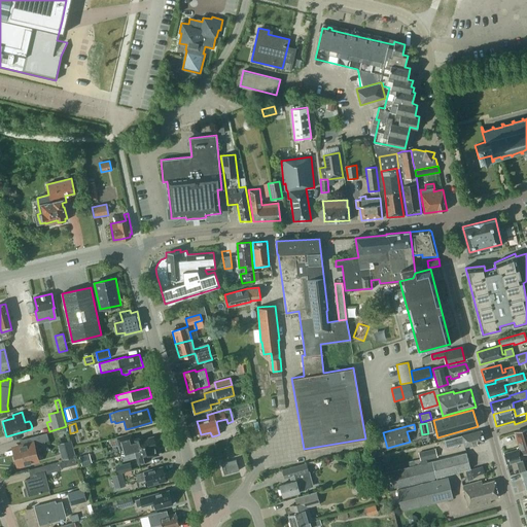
[(526,428),(515,432),(521,453),(526,451),(526,428)]
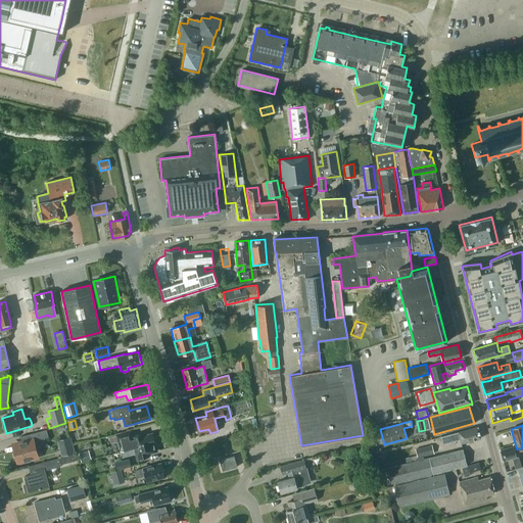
[(442,442),(452,440),(460,438),(461,443),(480,438),(477,427),(459,432),(450,434),(441,436),(442,442)]
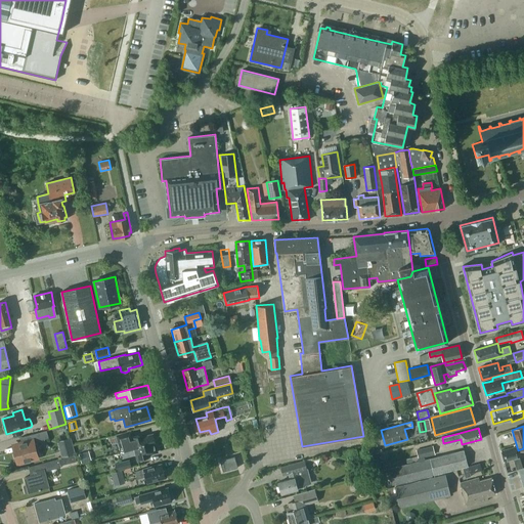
[(16,461),(17,464),(38,457),(34,442),(48,438),(46,430),(23,437),(25,445),(13,448),(14,452),(12,452),(14,461),(16,461)]
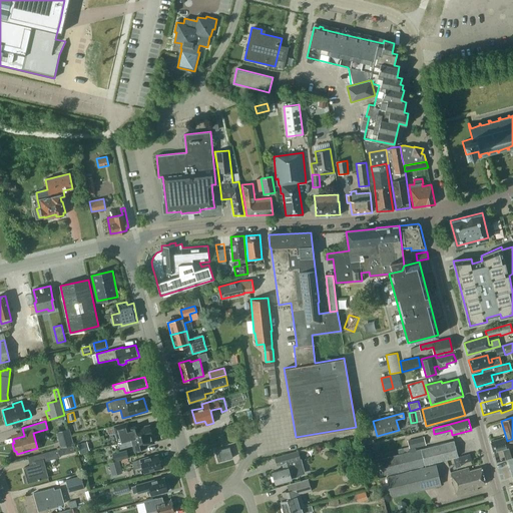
[(118,443),(123,441),(151,434),(152,434),(149,425),(141,427),(140,425),(128,428),(126,422),(113,426),(108,428),(110,433),(115,432),(118,443)]
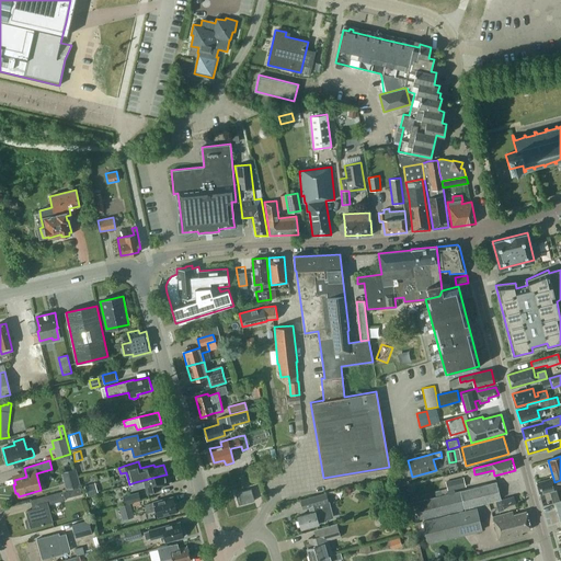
[(76,468),(64,471),(68,489),(81,485),(76,468)]
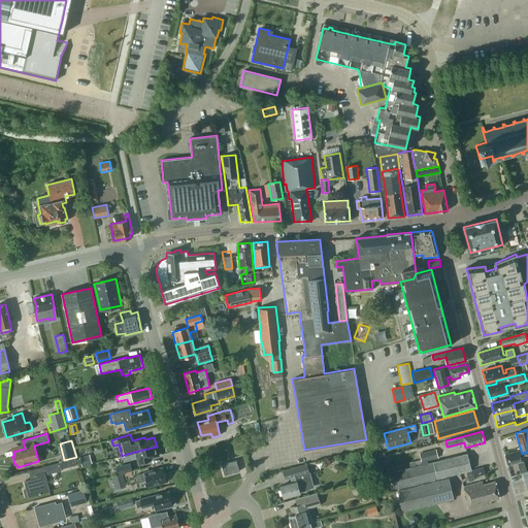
[(127,454),(122,456),(123,461),(137,458),(138,464),(152,460),(151,458),(158,456),(156,447),(127,454)]
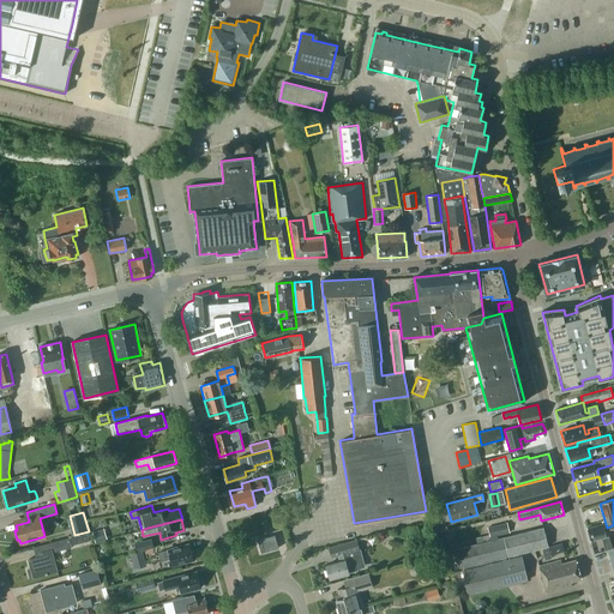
[(488,527),(491,537),(510,533),(507,523),(488,527)]
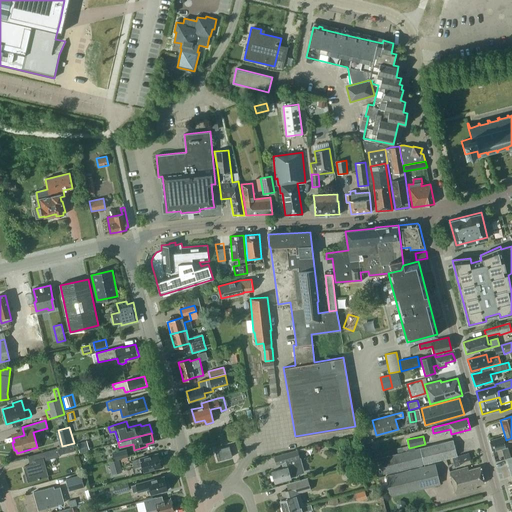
[(502,437),(489,440),(492,451),(503,448),(504,450),(502,450),(504,458),(510,456),(509,453),(504,436),(502,437)]
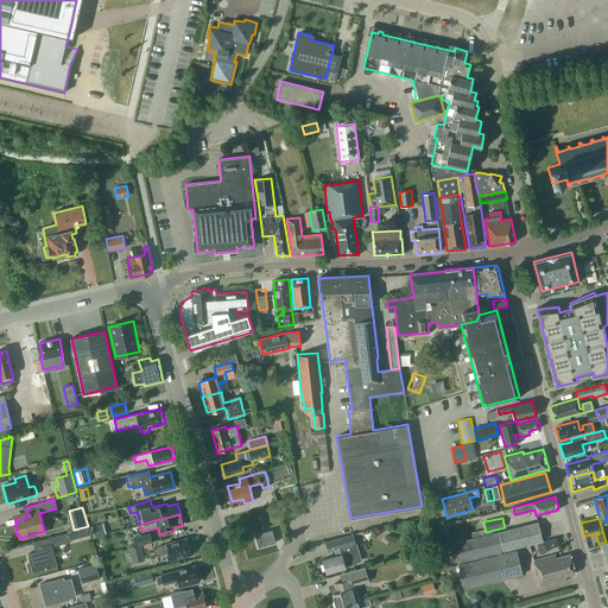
[(543,540),(538,523),(450,544),(455,562),(543,540)]
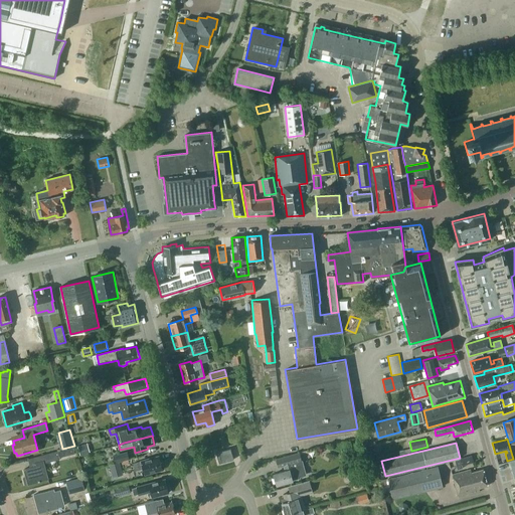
[(79,455),(86,453),(82,445),(76,447),(79,455)]
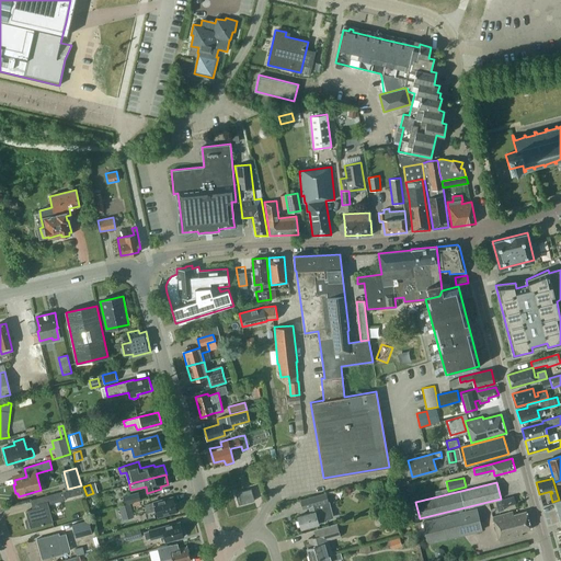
[(73,496),(81,494),(80,487),(71,489),(73,496)]
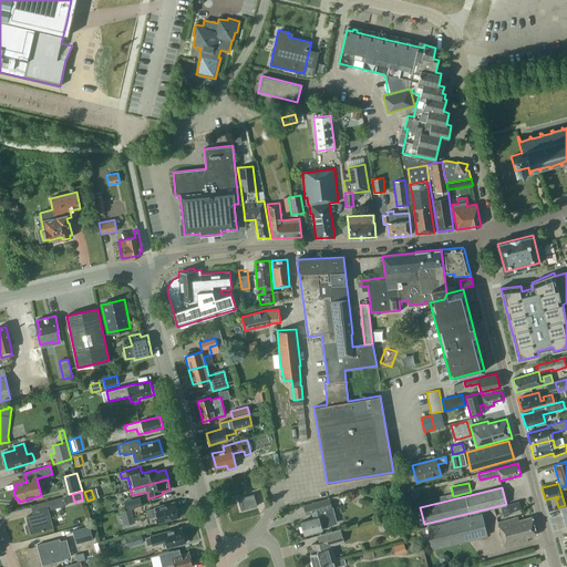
[(238,498),(241,511),(257,506),(254,494),(238,498)]
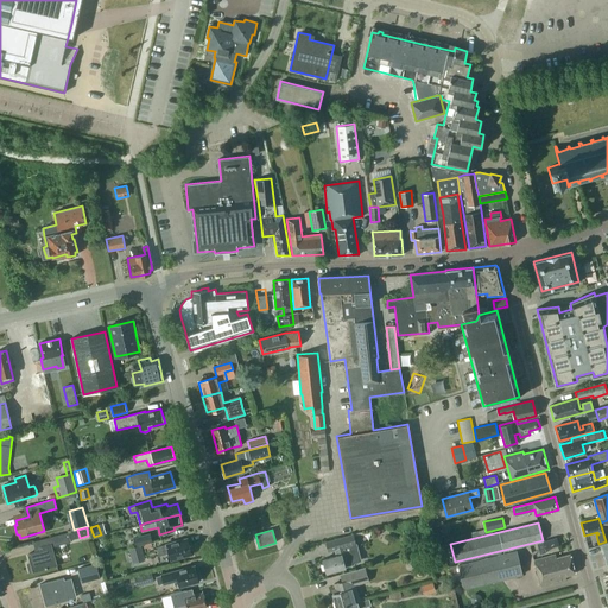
[(33,571),(56,565),(51,546),(70,542),(68,532),(36,542),(38,551),(29,553),(30,563),(29,563),(27,564),(29,571),(31,571),(33,571)]
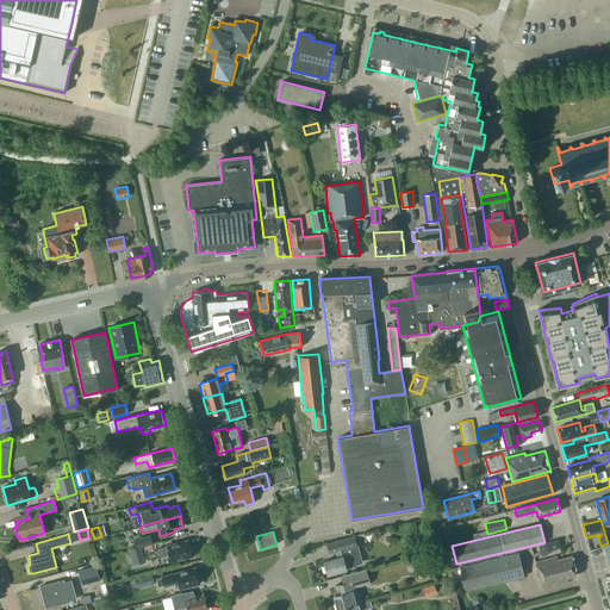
[(150,535),(134,540),(136,548),(142,547),(153,543),(150,535)]
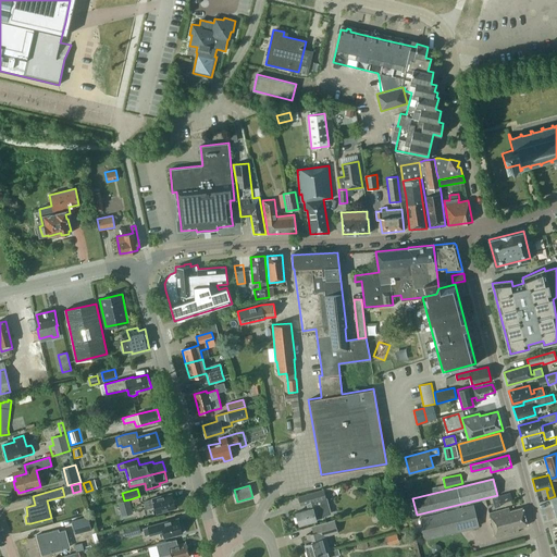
[(308,509),(296,512),(299,524),(316,520),(325,517),(324,517),(324,515),(329,514),(324,498),(325,498),(323,490),(299,496),(301,505),(307,504),(308,509)]
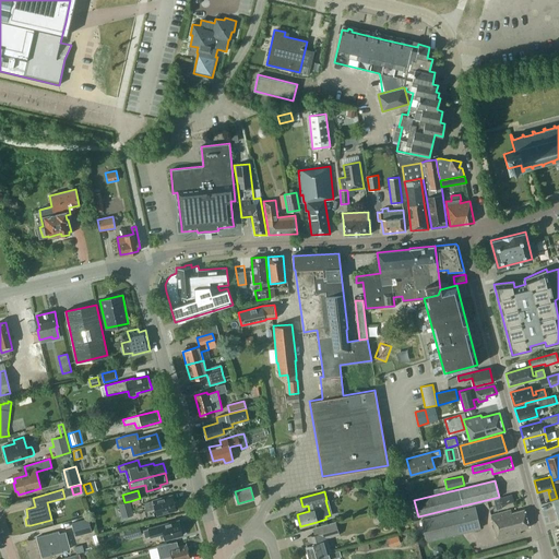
[(499,498),(501,506),(514,501),(512,494),(499,498)]
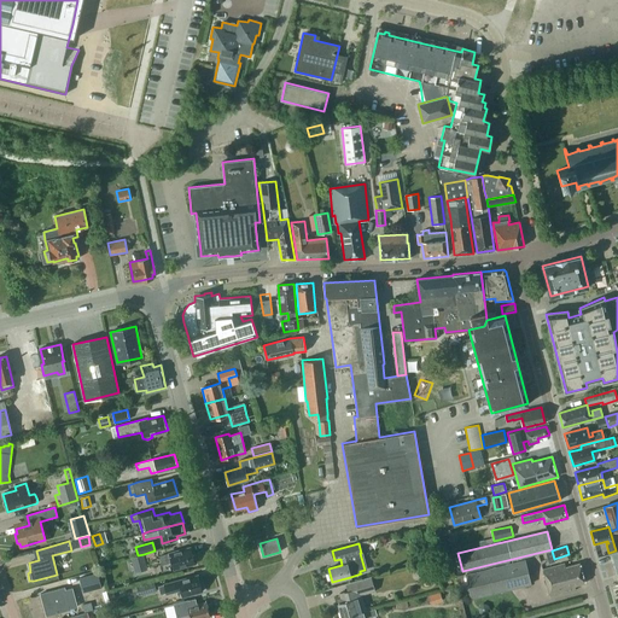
[(191,547),(169,553),(169,554),(159,557),(162,565),(172,563),(173,570),(194,564),(191,547)]
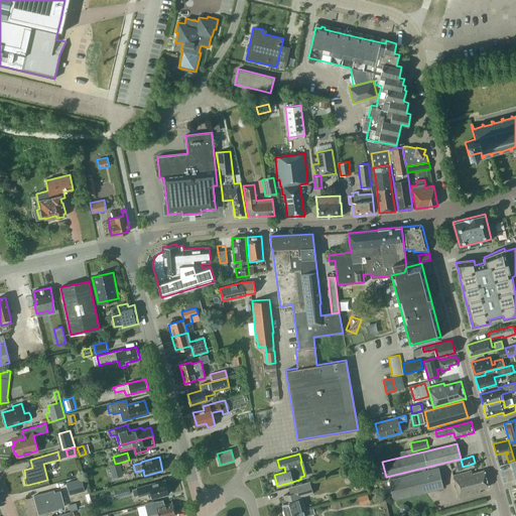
[(119,464),(111,466),(114,478),(122,476),(119,464)]
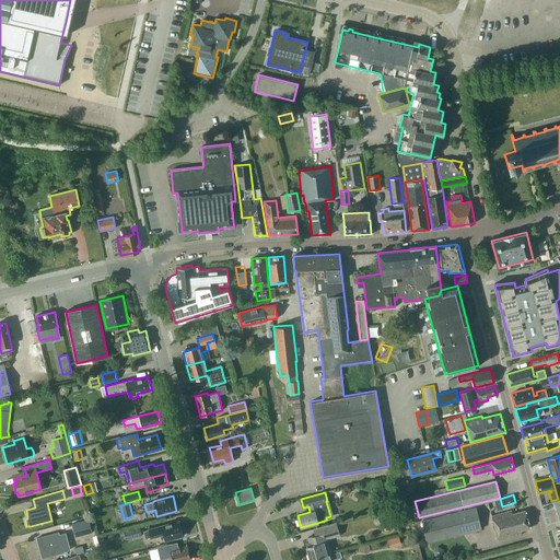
[(421,521),(427,543),(481,528),(476,506),(421,521)]
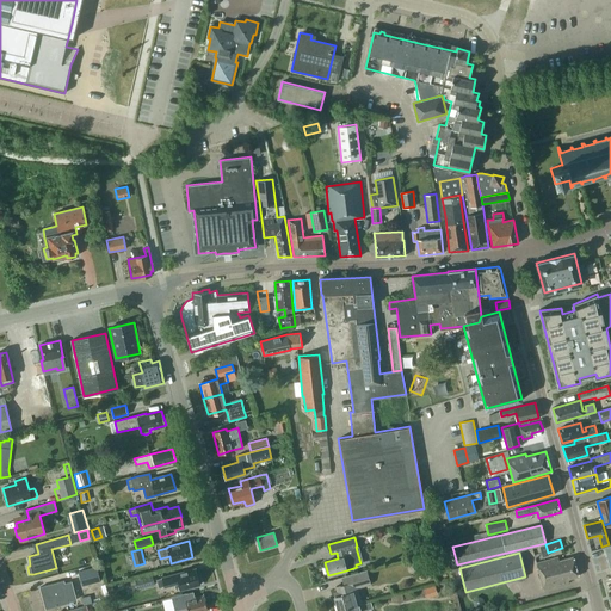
[(559,556),(537,563),(544,590),(569,582),(568,579),(579,576),(573,556),(560,560),(559,556)]
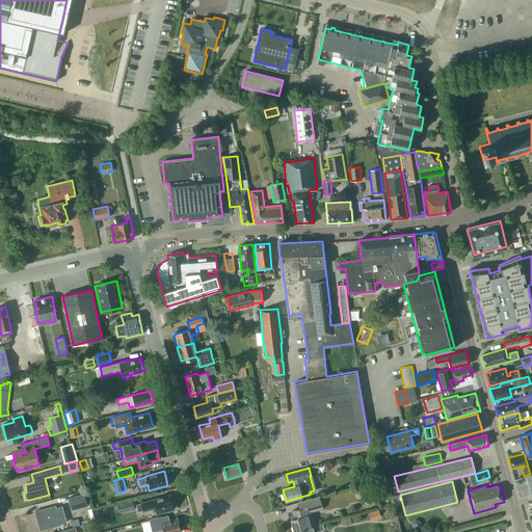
[(72,510),(87,505),(84,494),(69,498),(72,510)]
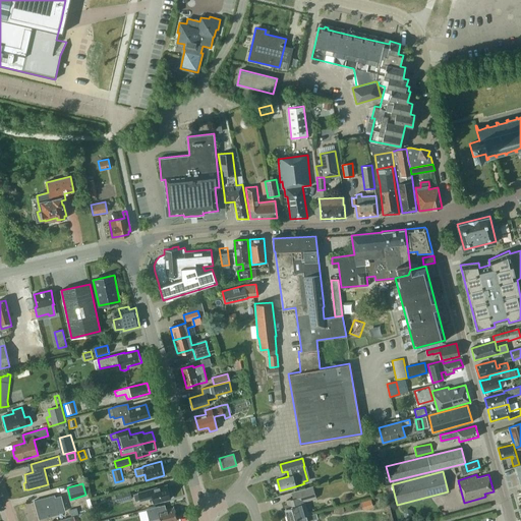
[(150,489),(138,493),(133,495),(135,501),(148,498),(149,504),(152,503),(170,498),(167,484),(150,489)]
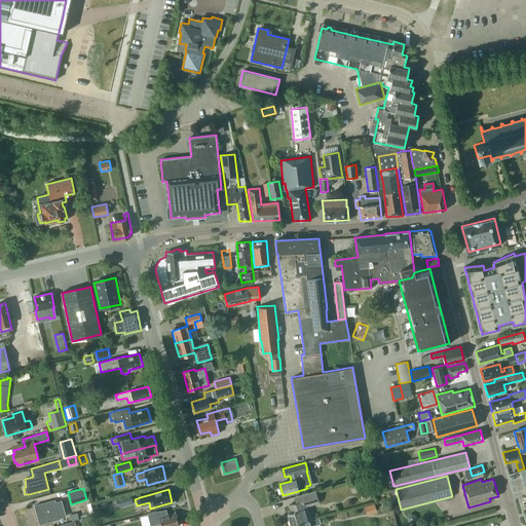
[(287,510),(291,525),(305,522),(311,520),(308,505),(317,503),(313,491),(295,496),(297,502),(289,505),(290,509),(287,510)]
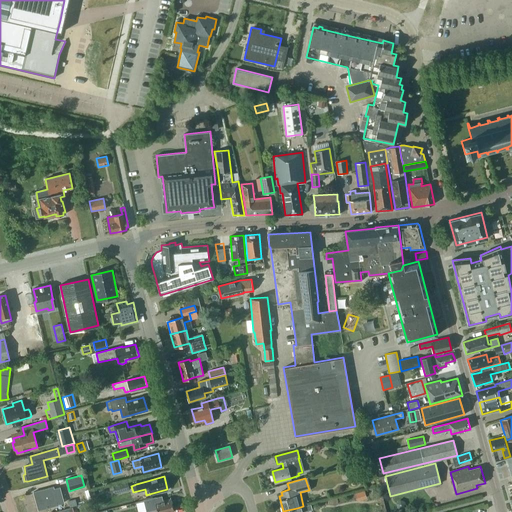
[(117,493),(119,493),(129,490),(127,482),(115,485),(117,493)]
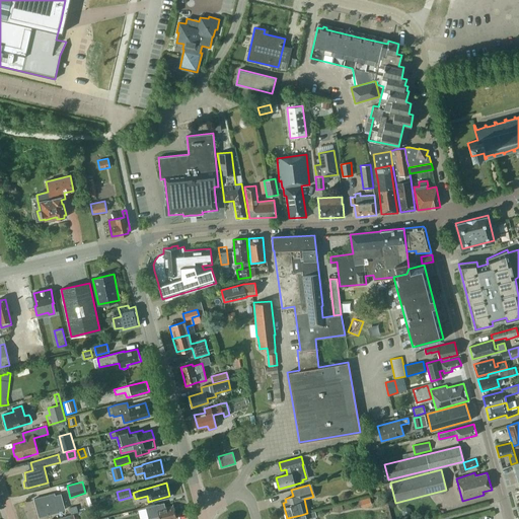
[(33,499),(39,517),(59,512),(59,511),(65,509),(61,494),(55,496),(54,493),(33,499)]
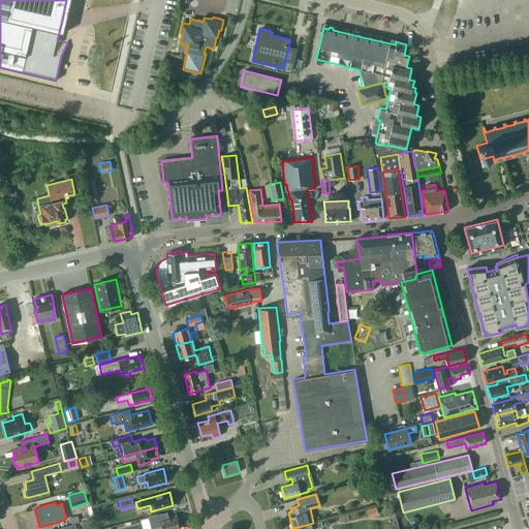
[(369,517),(378,514),(376,507),(367,510),(369,517)]
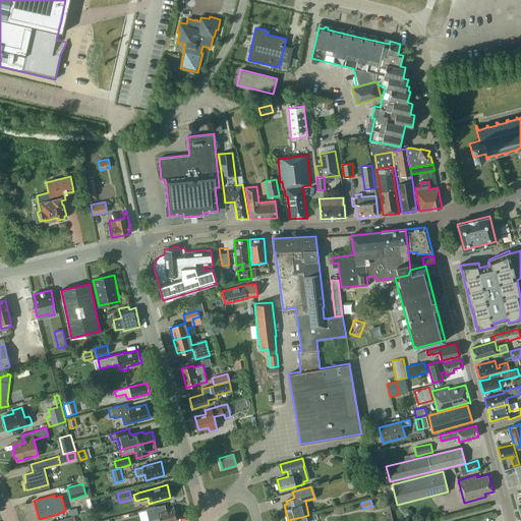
[(165,505),(146,509),(149,520),(160,518),(160,520),(174,520),(177,520),(174,508),(166,510),(165,505)]
